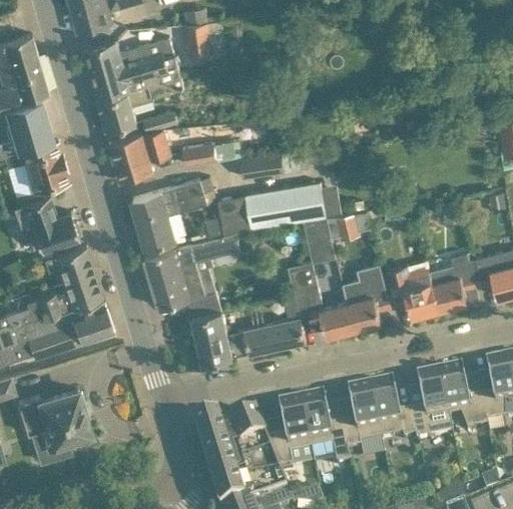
[(69,0),(78,34),(98,29),(113,25),(109,10),(145,0),(69,0)]
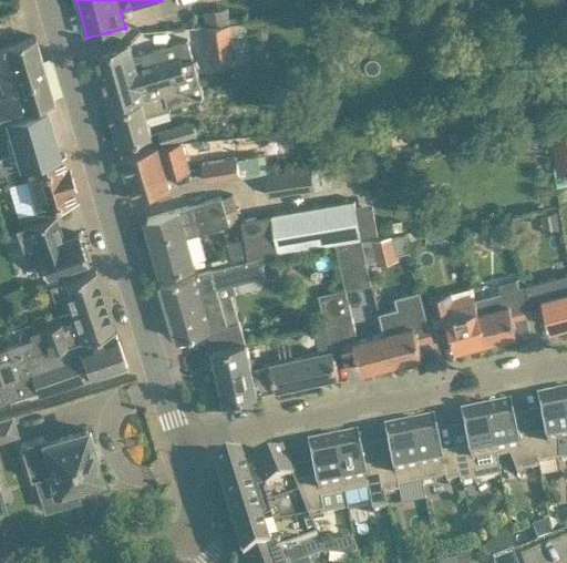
[(204,27),(228,26),(228,11),(204,12),(204,27)]
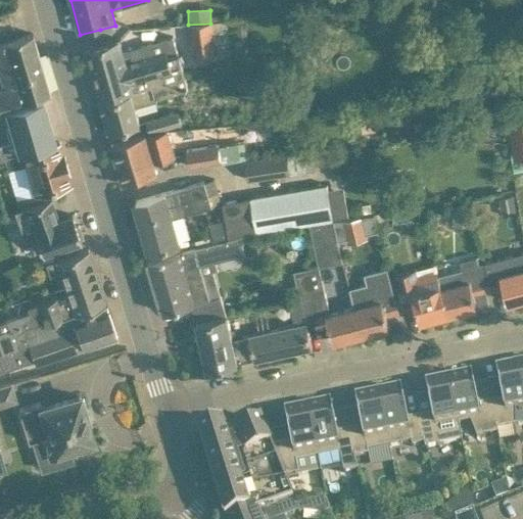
[(228,57),(224,25),(224,24),(212,25),(190,28),(195,61),(228,57)]
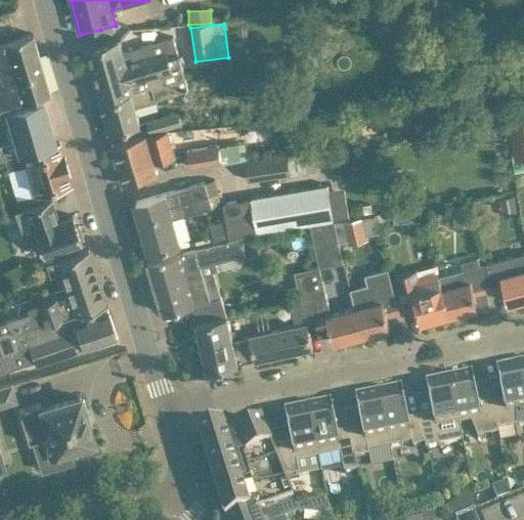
[(237,28),(237,39),(249,38),(249,27),(237,28)]
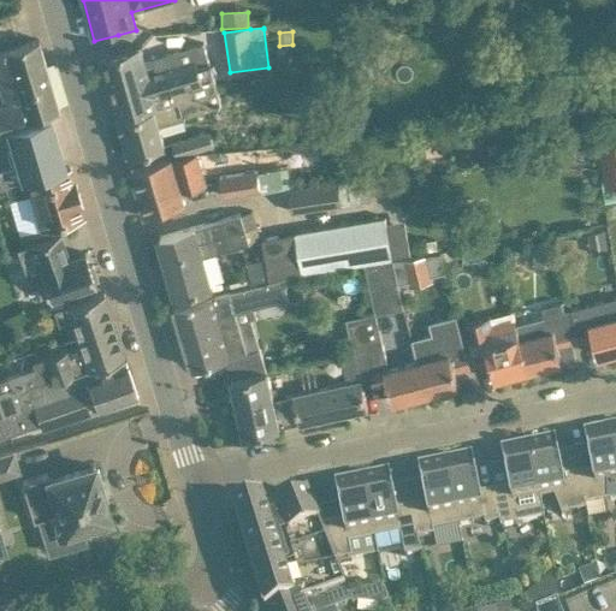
[(0,89),(1,93),(49,78),(39,42),(0,54),(0,89)]
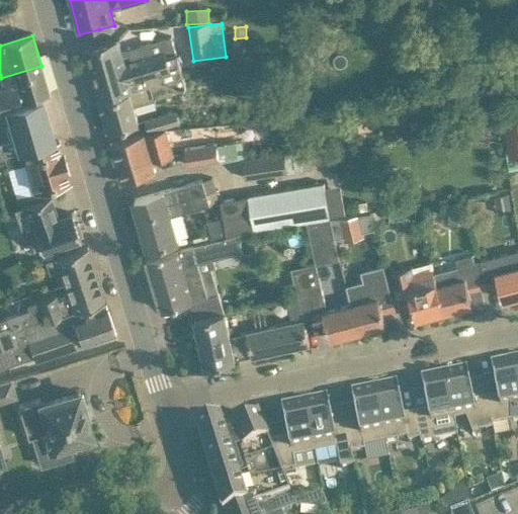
[(87,51),(101,101),(150,87),(154,101),(155,100),(186,92),(171,39),(121,54),(118,41),(87,51)]
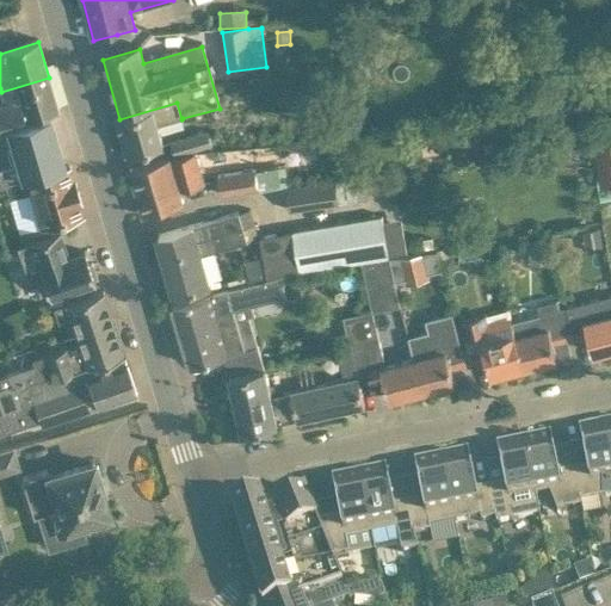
[(0,129),(60,112),(49,78),(1,92),(5,106),(0,107),(0,129)]
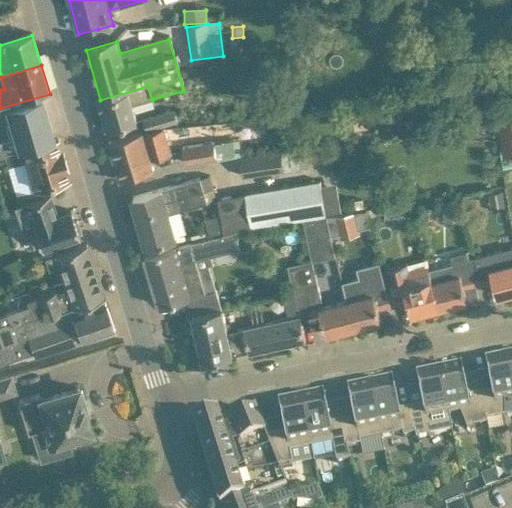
[(154,102),(153,99),(152,100),(148,86),(100,100),(98,100),(107,132),(137,124),(133,108),(154,102)]
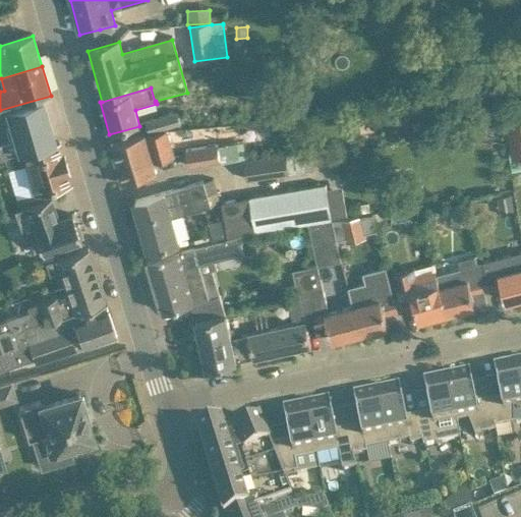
[(6,147),(9,158),(19,155),(19,156),(55,146),(42,102),(7,113),(8,117),(1,119),(0,119),(0,140),(2,148),(6,147)]
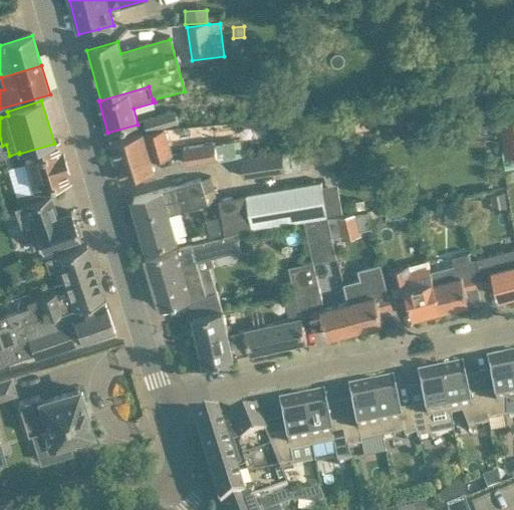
[(149,134),(179,125),(176,112),(145,121),(149,134)]
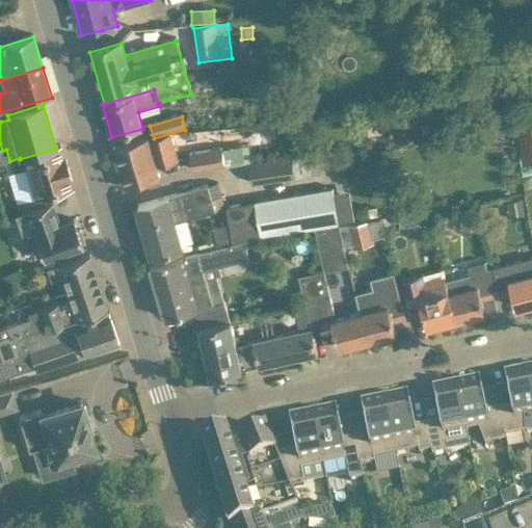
[(531,128),(517,131),(524,165),(531,163),(531,128)]
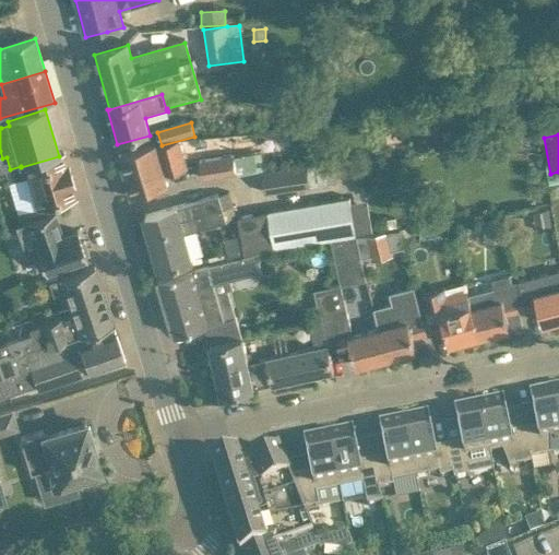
[(156,146),(141,151),(119,157),(132,200),(169,189),(165,177),(188,170),(180,142),(156,149),(156,146)]
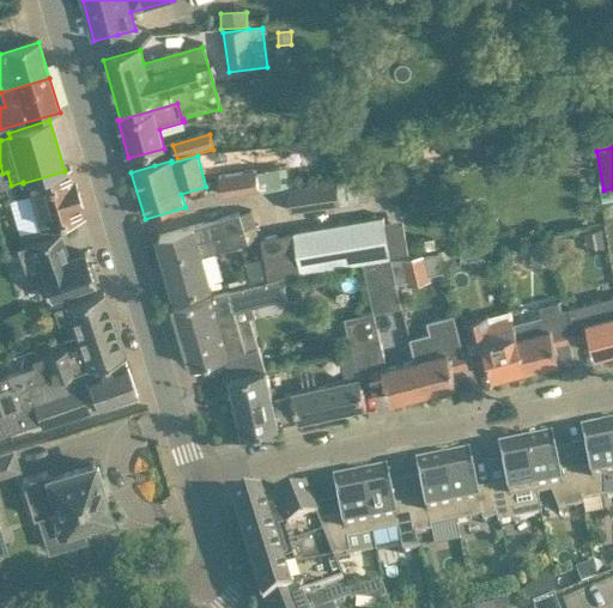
[(70,169),(65,171),(23,183),(23,182),(11,186),(6,187),(11,201),(29,195),(38,230),(84,217),(70,169)]
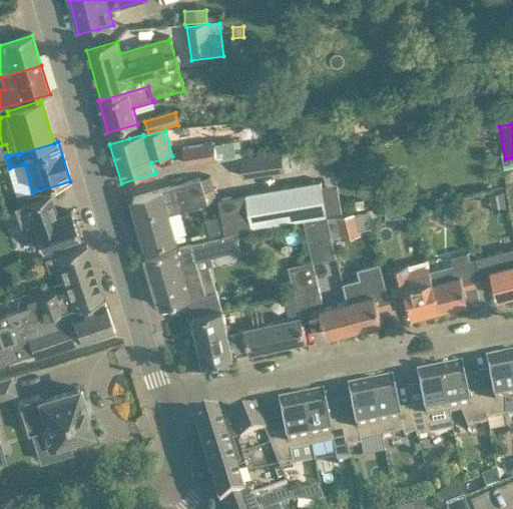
[(214,145),(184,150),(187,165),(217,160),(218,163),(235,160),(232,143),(215,146),(214,145)]
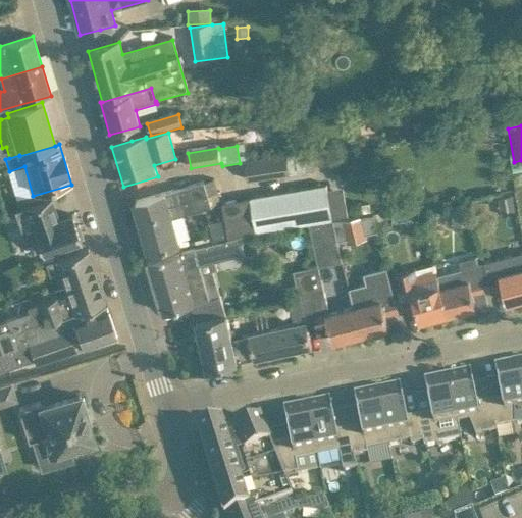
[(302,155),(247,163),(250,183),(291,176),(306,174),(305,172),(302,155)]
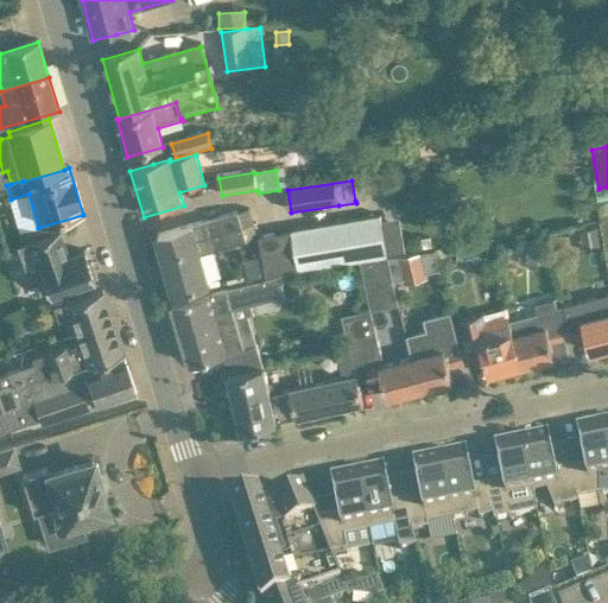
[(181,230),(158,236),(166,266),(185,261),(182,251),(198,246),(197,241),(242,228),(239,216),(239,214),(181,230)]
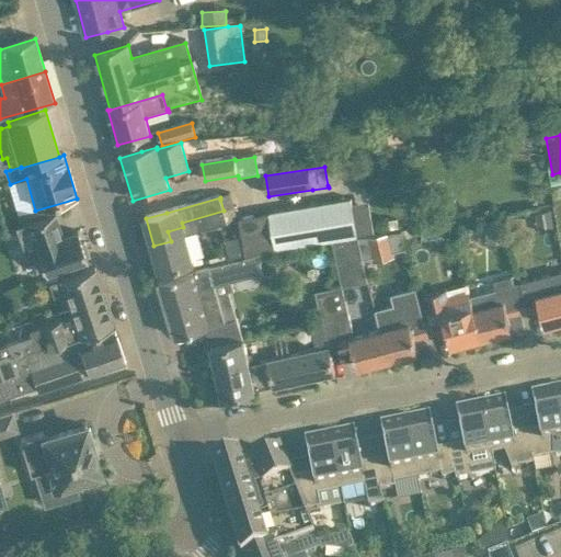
[(240,222),(242,238),(226,241),(230,262),(276,252),(357,240),(352,201),(240,222)]
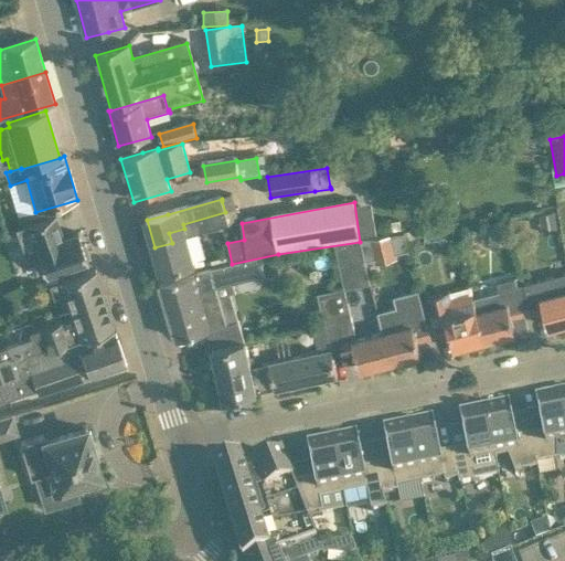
[(172,243),(155,247),(162,275),(183,270),(194,266),(187,237),(228,225),(225,212),(183,224),(184,229),(169,233),(172,243)]
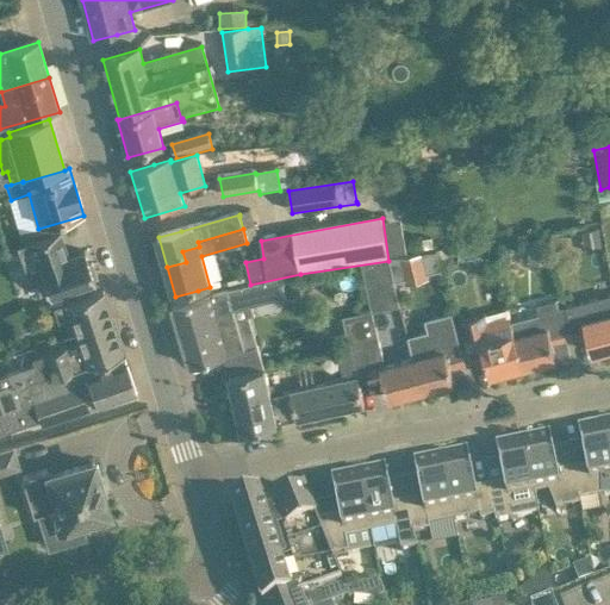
[(586,255),(602,251),(599,230),(583,234),(586,255)]
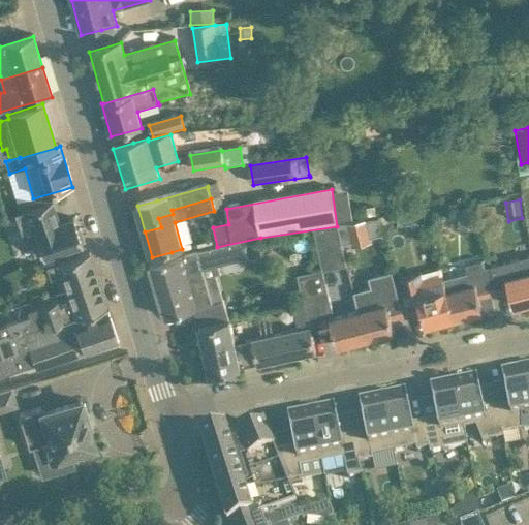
[(52,203),(14,215),(25,247),(37,243),(42,260),(83,247),(81,243),(84,242),(80,230),(78,232),(73,219),(59,224),(52,203)]
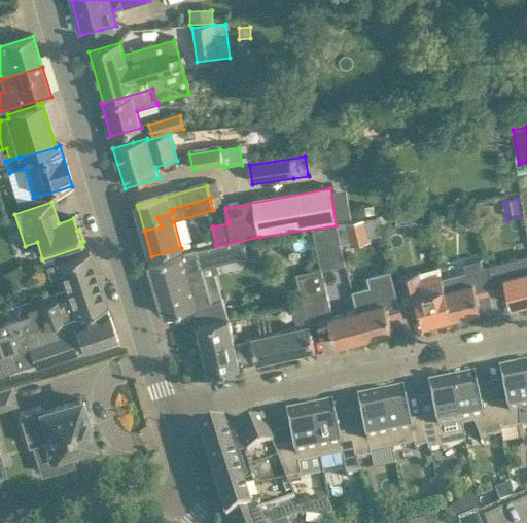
[(470,205),(454,209),(459,231),(476,227),(470,205)]
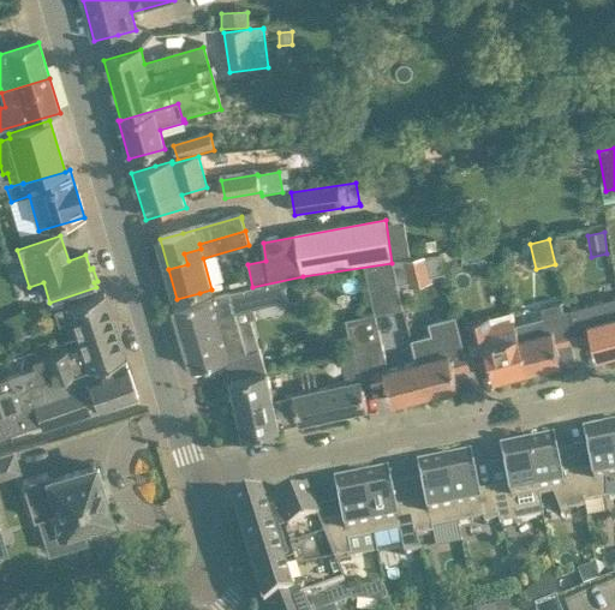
[(441,256),(425,258),(430,280),(433,280),(446,276),(443,265),(441,256)]
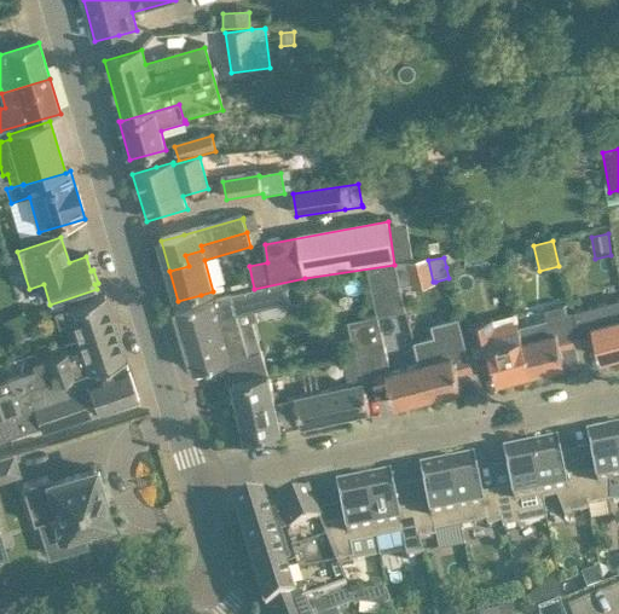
[(408,264),(395,265),(401,290),(410,288),(412,287),(408,264)]
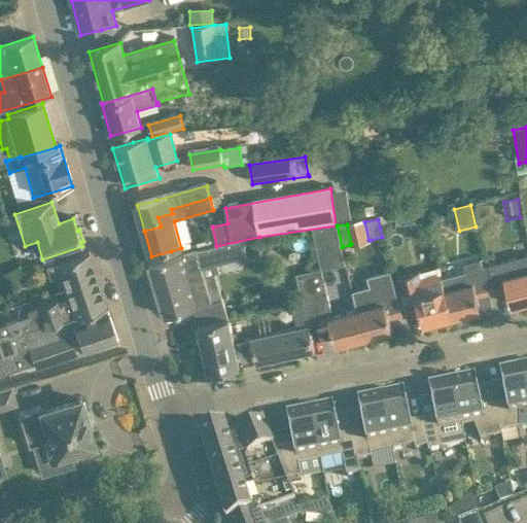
[(392,224),(380,228),(382,237),(383,239),(390,238),(394,231),(392,224)]
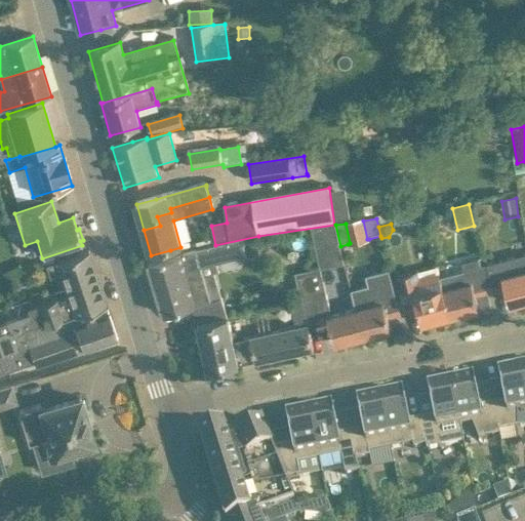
[(335,225),(311,229),(318,257),(341,252),(340,246),(335,225)]
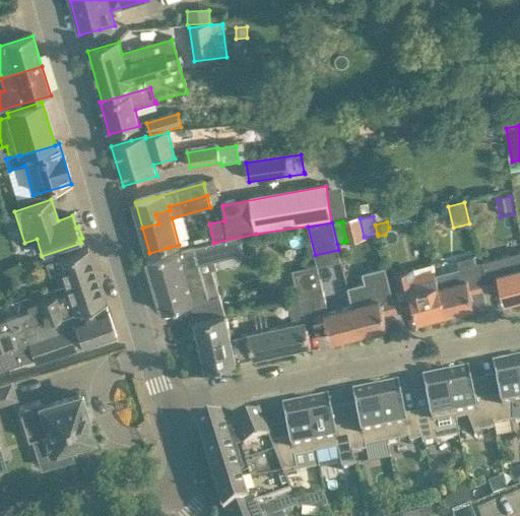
[(151,261),(147,262),(163,314),(164,314),(191,305),(196,322),(224,316),(219,297),(208,301),(198,266),(215,262),(244,255),(240,238),(179,253),(167,256),(151,261)]
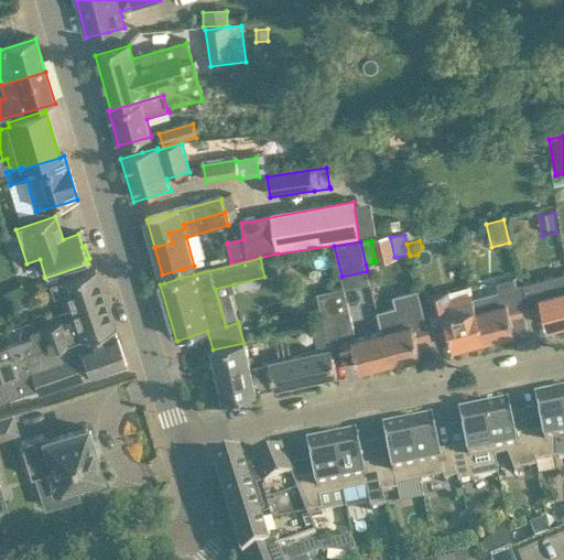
[(64,298),(69,313),(105,301),(95,271),(74,279),(61,283),(61,284),(50,288),(54,301),(64,298)]
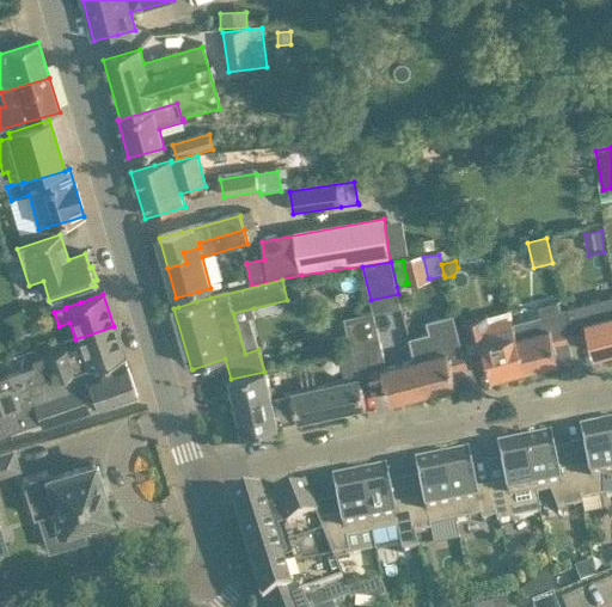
[(611,298),(565,310),(574,344),(591,339),(595,356),(611,351),(611,298)]
